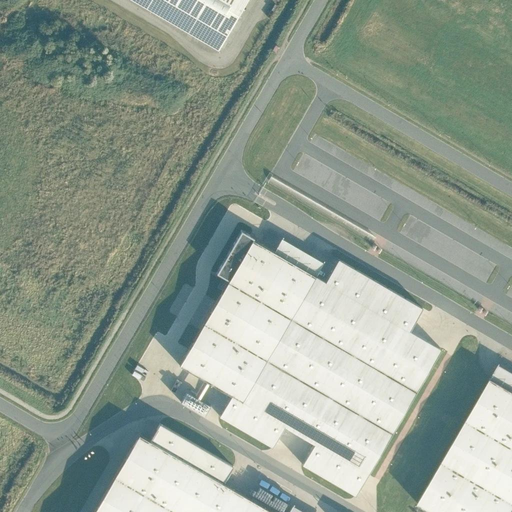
[(241,0),(134,0),(213,47),(241,0)]
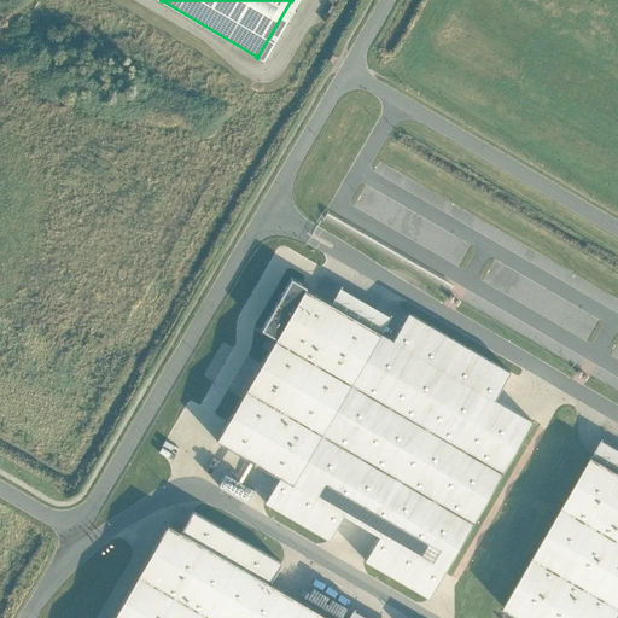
[(277,339),(305,290),(292,283),(263,332),(277,339)]
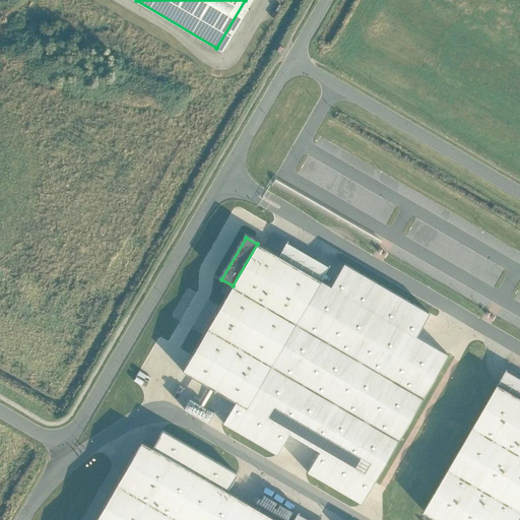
[(331,287),(257,244),(233,285),(184,370),(378,482),(451,356),(417,336),(331,287)]
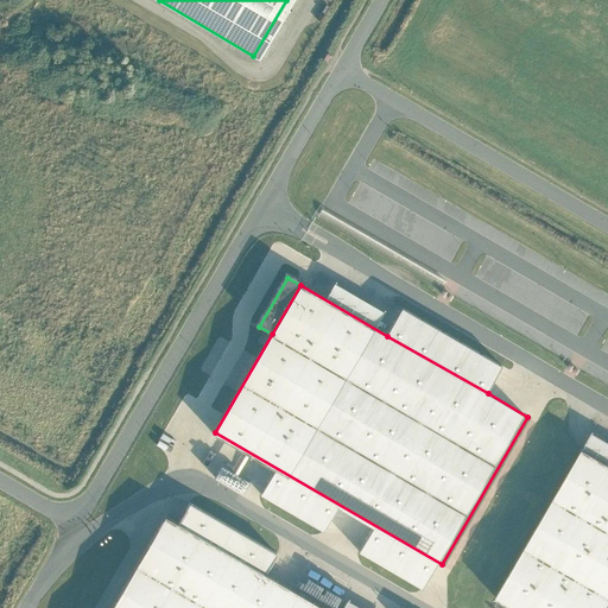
[(403,310),(387,336),(488,393),(502,367),(403,310)]
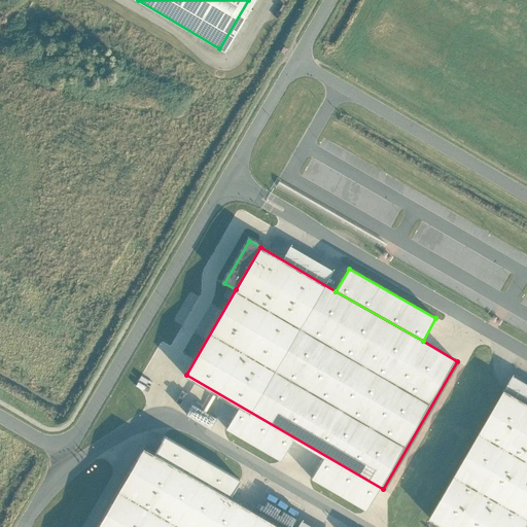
[(525,526),(526,524),(526,394),(505,382),(430,512),(456,526),(525,526)]
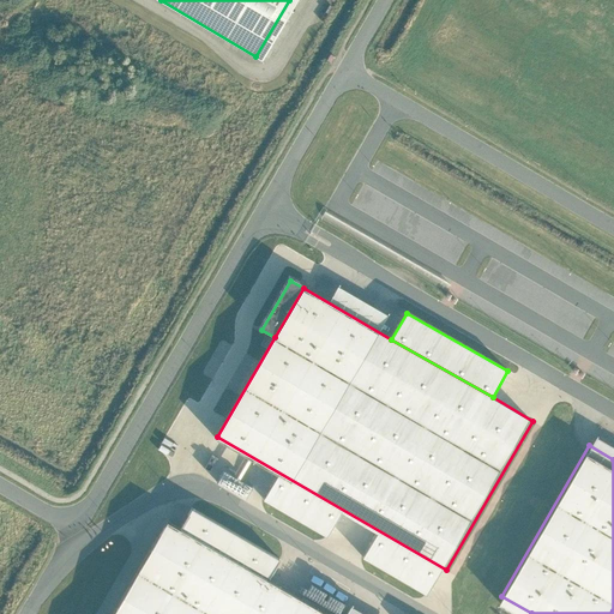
[(252,485),(222,469),(216,481),(245,498),(252,485)]
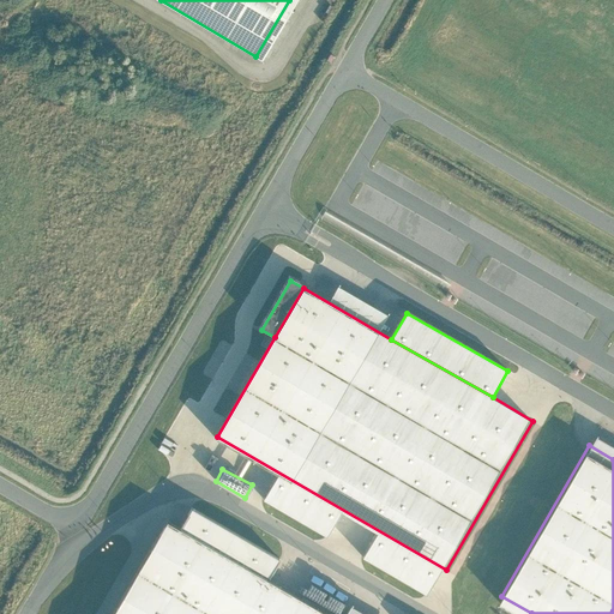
[(176,525),(163,517),(106,613),(331,613),(268,576),(278,557),(190,505),(176,525)]
